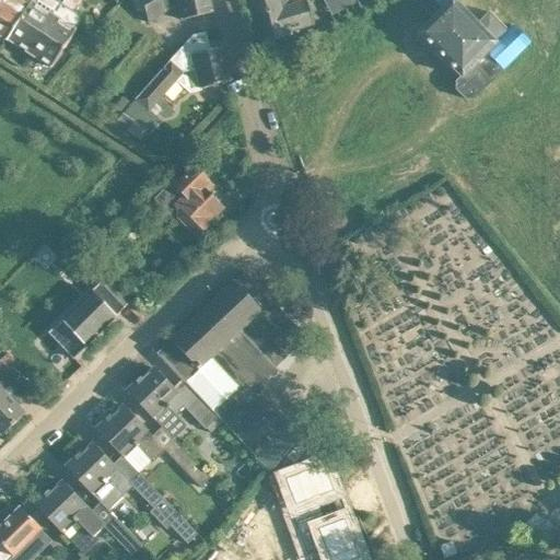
[(0,0),(0,41),(2,43),(4,39),(7,42),(8,39),(7,39),(32,0),(0,0)]
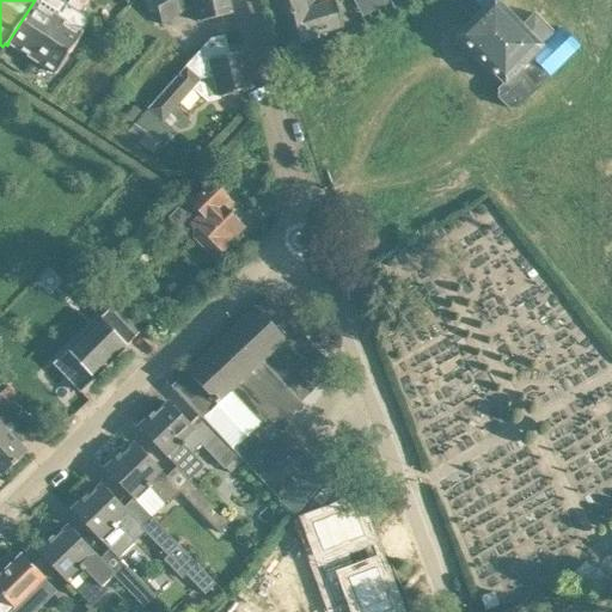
[(32,59),(68,5),(60,0),(36,0),(8,43),(32,59)]
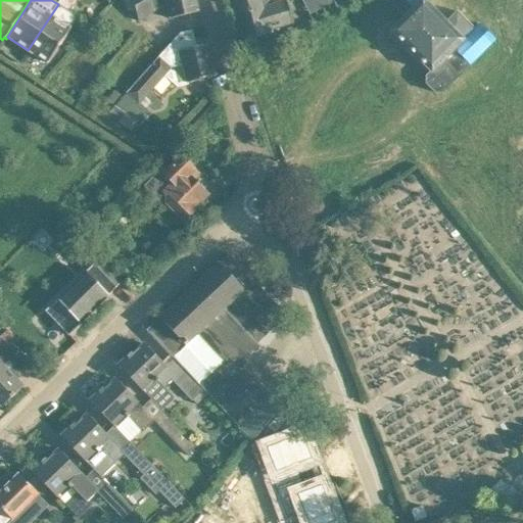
[(78,17),(68,10),(75,0),(60,0),(58,4),(28,50),(48,63),(78,17)]
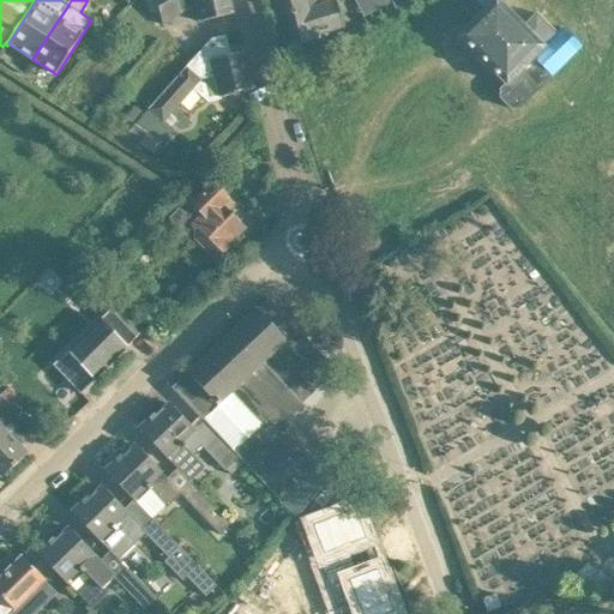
[(140,0),(145,17),(148,16),(158,12),(158,8),(172,0),(140,0)]
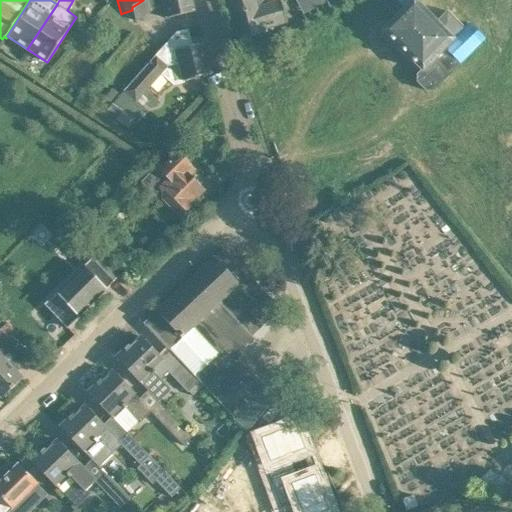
[(132,10),(123,13),(125,13),(128,23),(135,21),(162,4),(165,19),(194,12),(191,0),(143,0),(132,7),(132,10)]
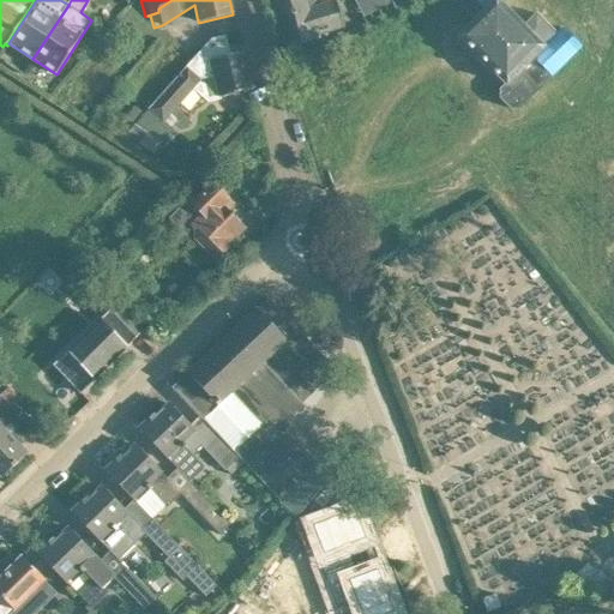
[(272,0),(278,19),(287,49),(309,42),(317,41),(315,36),(343,28),(335,0),(332,0),(308,8),(308,6),(311,6),(315,1),(314,0),(272,0)]
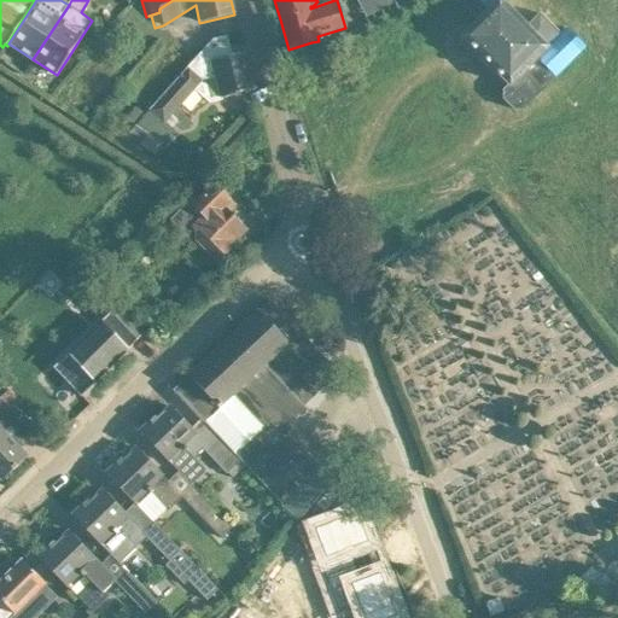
[(478,21),(461,38),(509,86),(503,91),(503,99),(514,110),(523,110),(552,81),(552,73),(555,77),(584,48),(566,29),(560,35),(540,15),(526,28),(500,1),(501,0),(478,0),(479,0),(470,11),(478,21)]
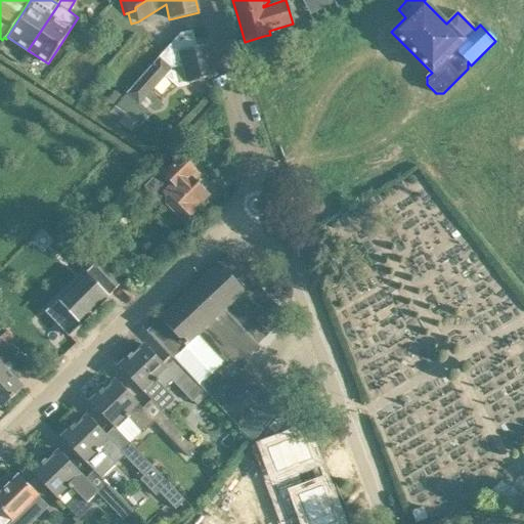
[(126,93),(120,99),(116,104),(122,108),(129,116),(138,122),(147,112),(138,104),(172,68),(183,64),(187,83),(216,76),(209,44),(197,47),(192,31),(180,34),(167,48),(126,92),(126,93)]
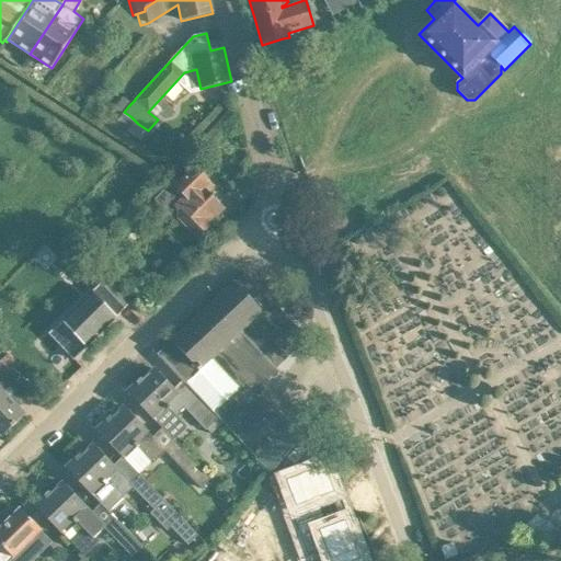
[(113,128),(122,135),(130,122),(122,115),(113,128)]
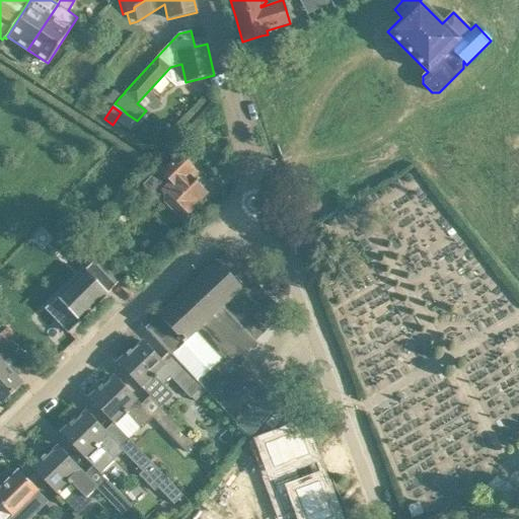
[(179,155),(165,169),(162,171),(160,169),(144,184),(156,199),(163,193),(170,200),(166,203),(182,219),(193,209),(207,194),(192,178),(197,173),(179,155)]
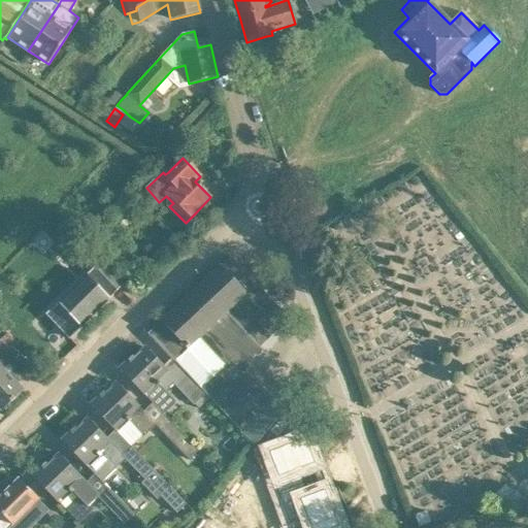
[(46,316),(69,338),(124,285),(86,246),(74,258),(89,273),(46,316)]
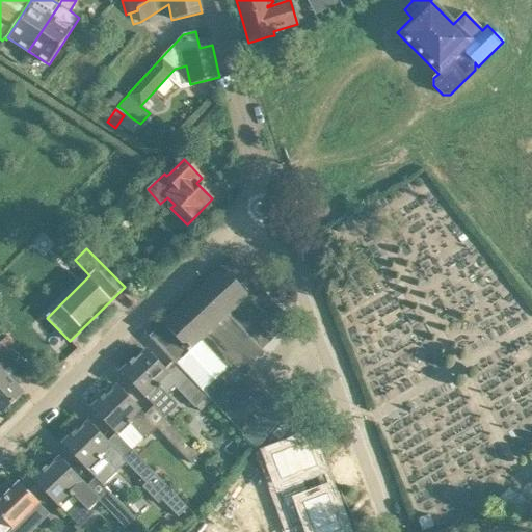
[(243,269),(230,282),(260,313),(272,299),(243,269)]
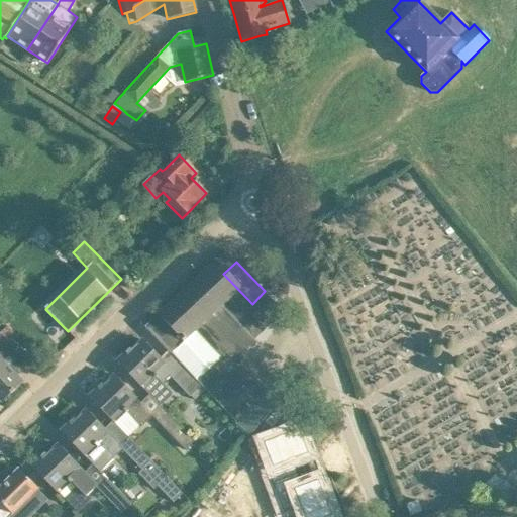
[(223,274),(211,286),(240,315),(252,304),(223,274)]
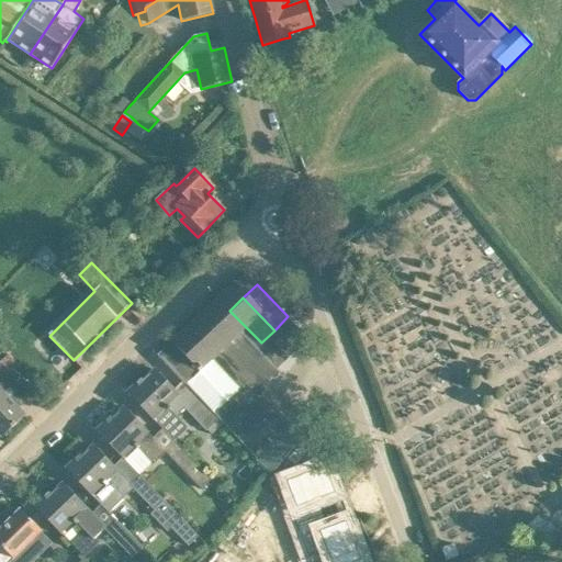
[(229,311),(216,324),(248,356),(261,343),(229,311)]
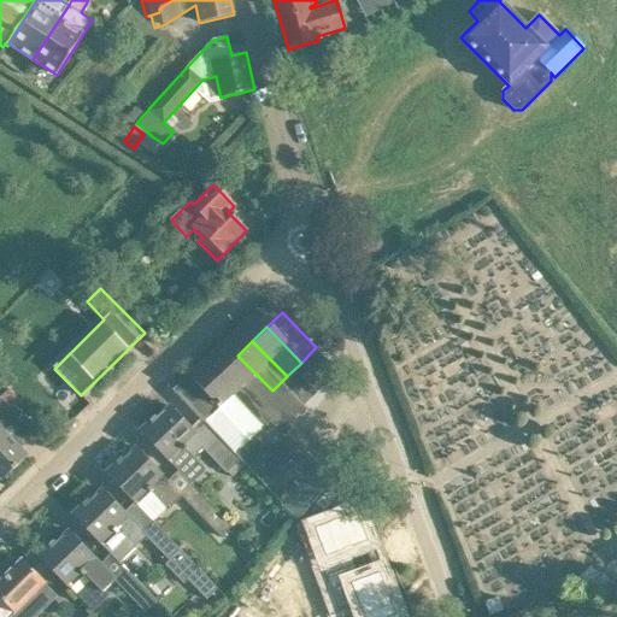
[(238,356),(223,370),(257,405),(272,391),(238,356)]
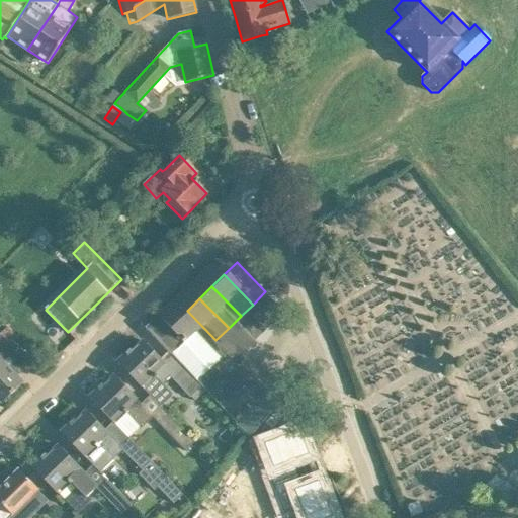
[(187,311),(175,322),(203,351),(216,340),(187,311)]
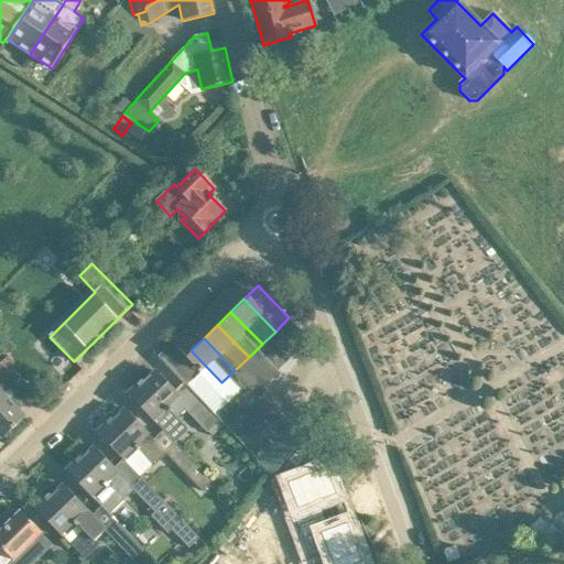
[(191,350),(176,365),(208,397),(221,382),(191,350)]
